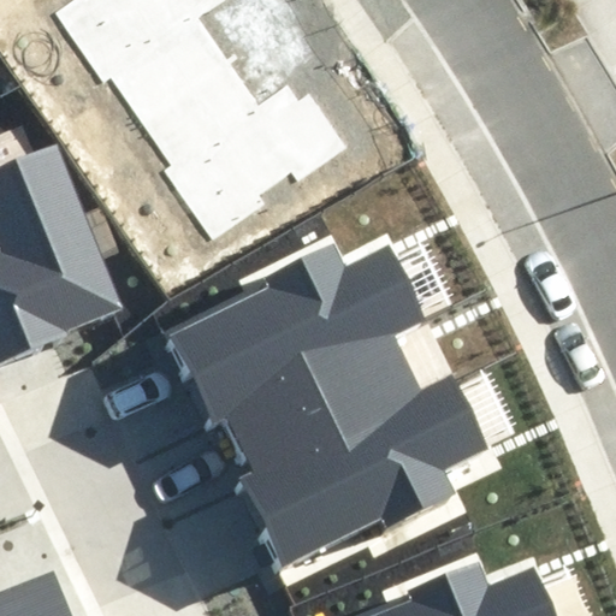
[(163,172),(212,241),(265,203),(259,195),(291,172),(298,181),(345,147),(308,94),(297,102),(286,87),(258,107),(195,18),(219,0),(70,0),(52,13),(101,84),(111,78),(172,165),(163,172)]
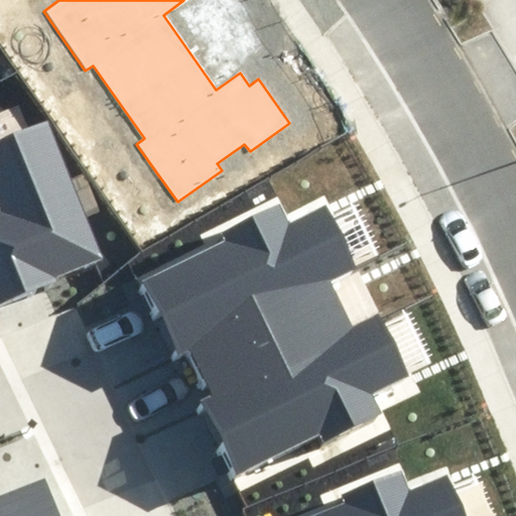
[(0,301),(105,258),(47,121),(0,140),(0,301)]
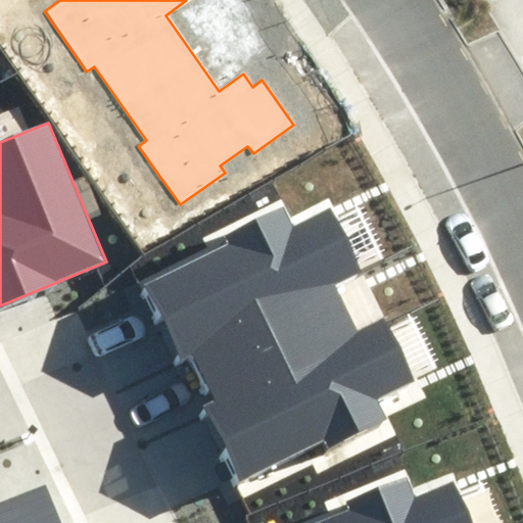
[(174,361),(189,353),(336,287),(365,274),(335,210),(297,228),(288,208),(230,235),(233,243),(140,285),(174,361)]
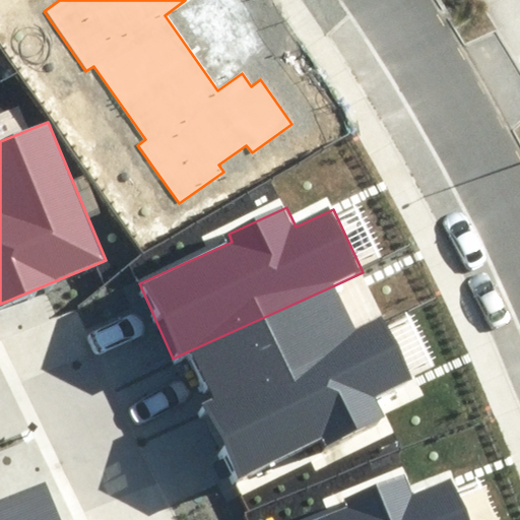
[(209,396),(355,330),(334,285),(188,351),(209,396)]
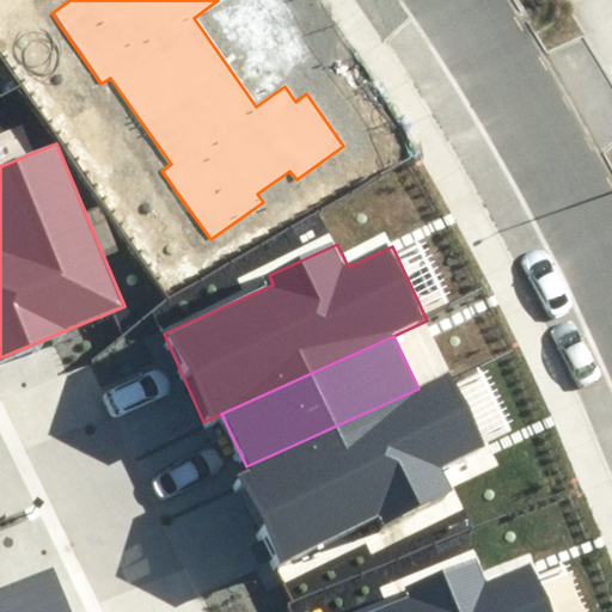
[(488,451),(452,372),(418,389),(246,466),(233,472),(275,562),(375,515),(380,527),(451,495),(440,472),(488,451)]
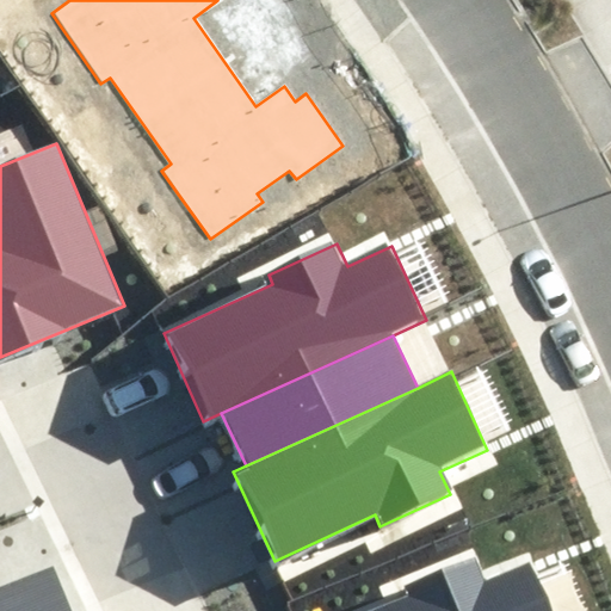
[(550,610),(530,562),(483,581),(475,559),(406,587),(409,596),(372,610),(550,610)]
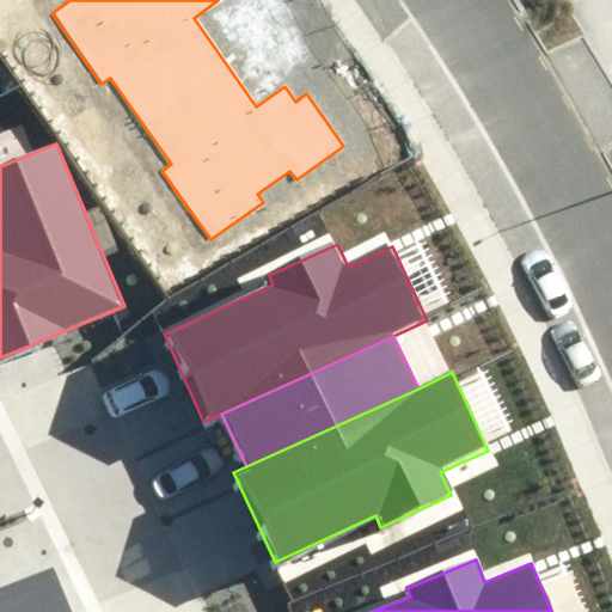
[(69,611),(51,568),(0,589),(0,611),(69,611)]
